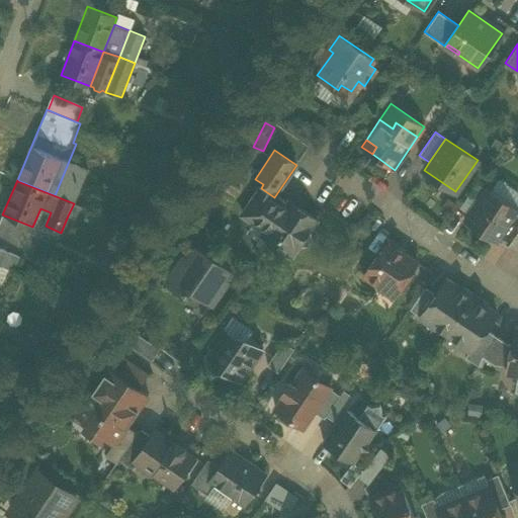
[(275,244),(291,256),(298,245),(300,246),(308,245),(313,238),(311,231),(310,230),(317,219),(300,207),(296,212),(274,197),(261,188),(243,214),(256,224),(259,219),(268,225),(265,230),(278,239),(275,244)]
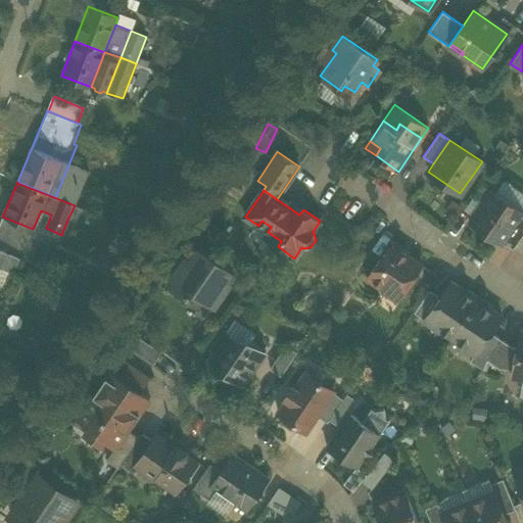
[(470,223),(501,243),(502,241),(520,216),(522,211),(492,190),(470,223)]
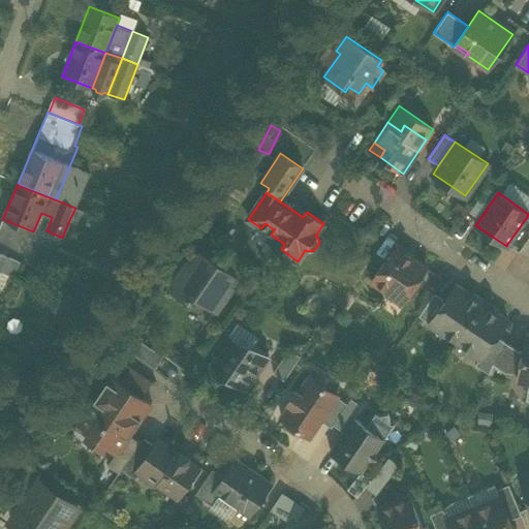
[(89,214),(75,208),(69,220),(84,226),(89,214)]
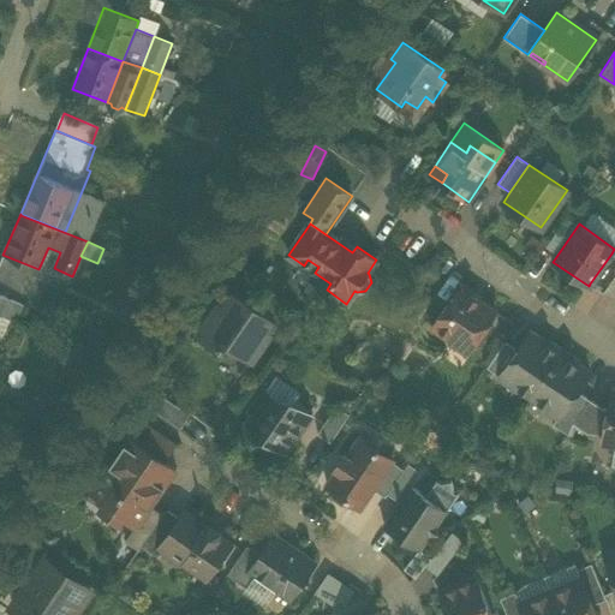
[(590,284),(604,292),(614,275),(614,256),(611,254),(590,284)]
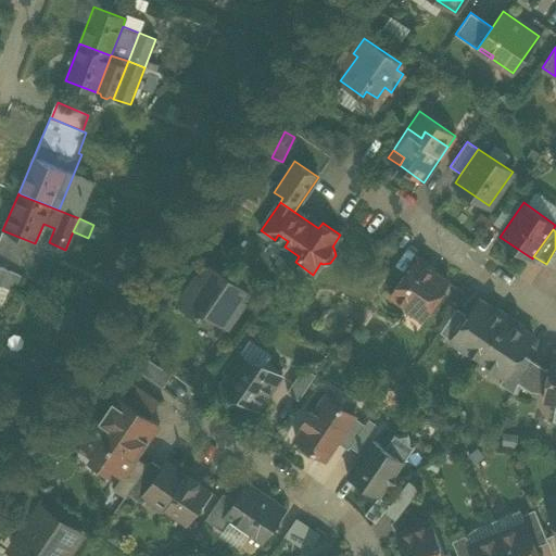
[(275,240),(285,247),(288,241),(278,235),(275,240)]
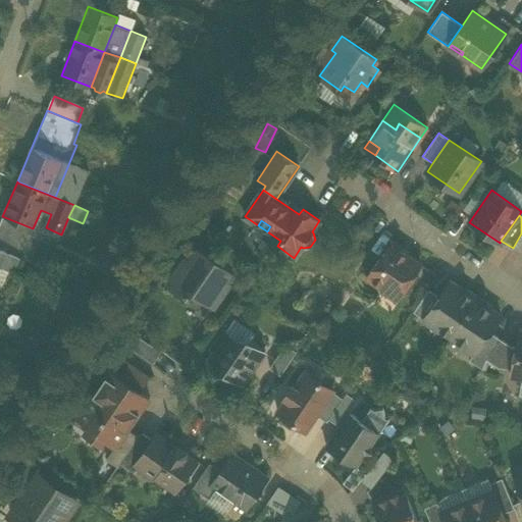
[(521,233),(513,248),(521,255),(521,233)]
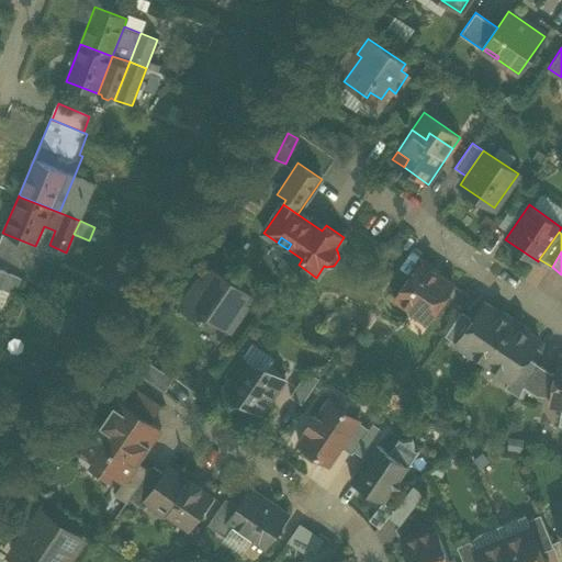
[(416,306),(431,317),(453,284),(430,269),(433,267),(422,259),(394,299),(413,312),(416,306)]
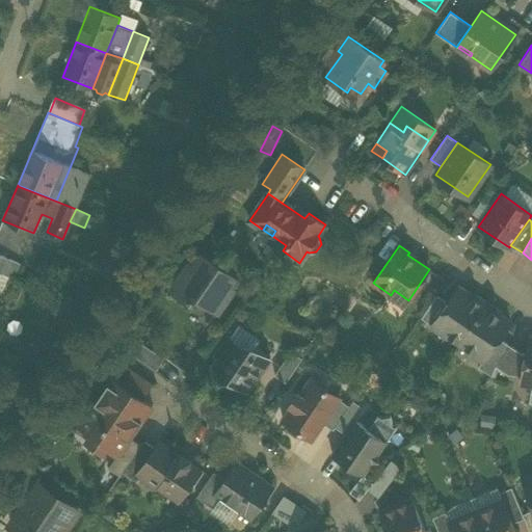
[(195,297),(217,312),(228,296),(224,294),(236,277),(203,255),(194,267),(189,264),(171,290),(191,303),(195,297)]
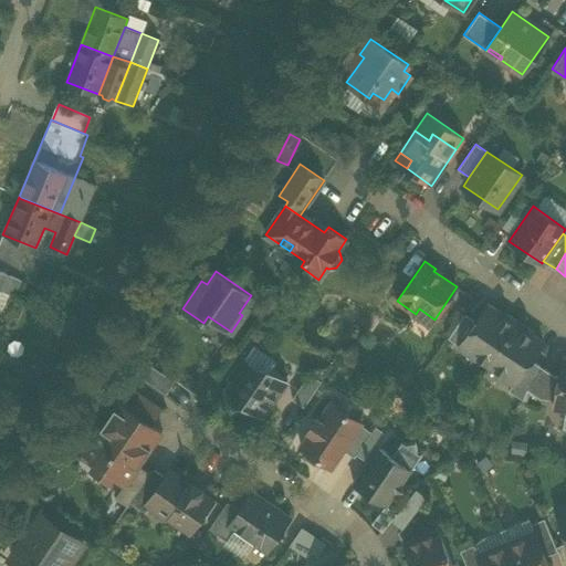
[(20,281),(6,274),(0,286),(0,290),(9,294),(12,296),(20,281)]
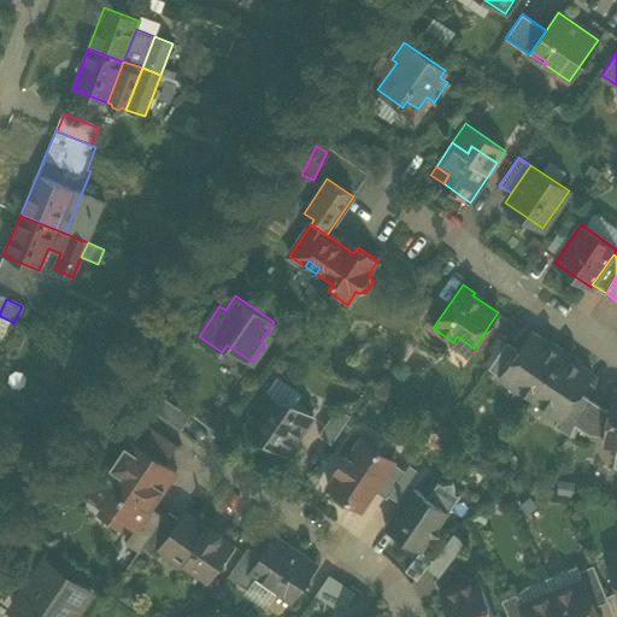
[(515,386),(533,399),(564,354),(532,331),(518,351),(501,376),(501,377),(505,372),(517,381),(515,386)]
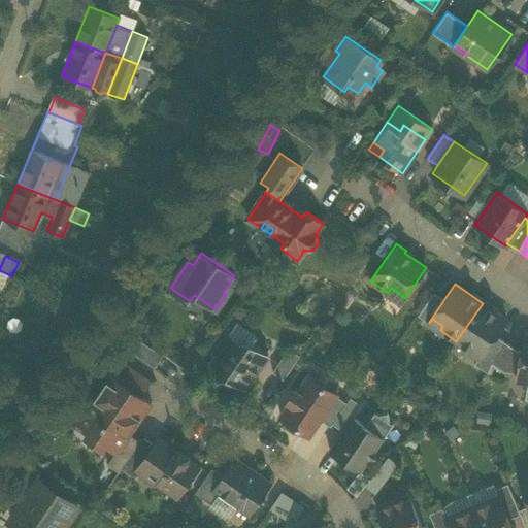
[(418,315),(429,322),(443,300),(433,293),(418,315)]
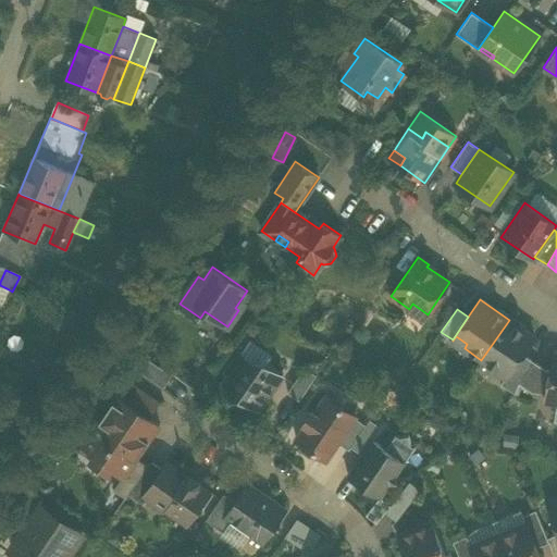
[(534,337),(509,320),(481,360),(496,370),(499,366),(509,372),(506,376),(507,378),(523,354),(534,337)]
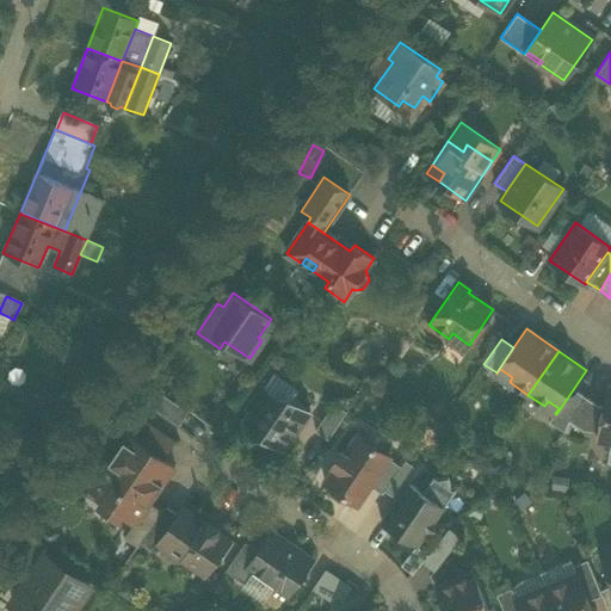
[(500,369),(497,374),(510,382),(512,377),(500,369)]
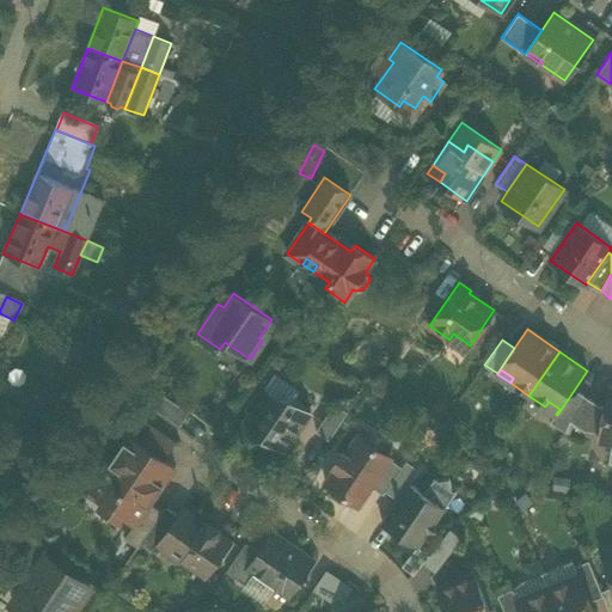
[(262,434),(283,448),(310,411),(286,395),(279,396),(265,387),(250,410),(252,411),(245,422),(246,429),(256,435),(262,434)]
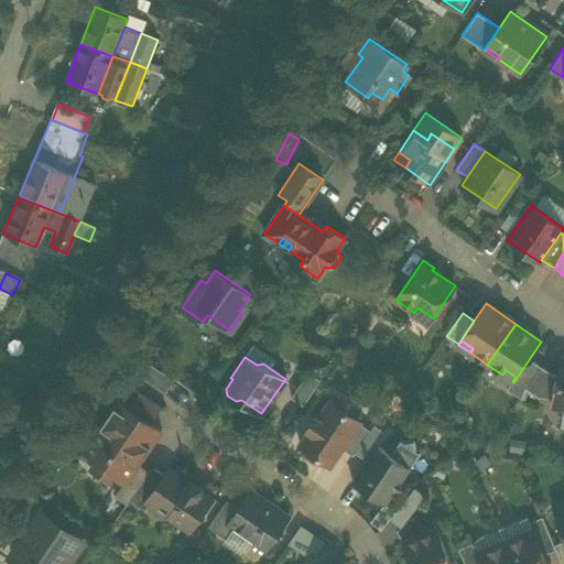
[(131,372),(161,392),(170,378),(141,358),(131,372)]
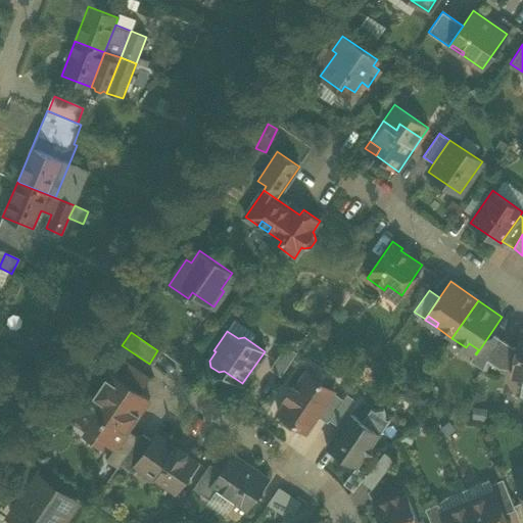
[(484,370),(487,360),(502,339),(491,332),(476,354),(475,353),(470,361),(484,370)]
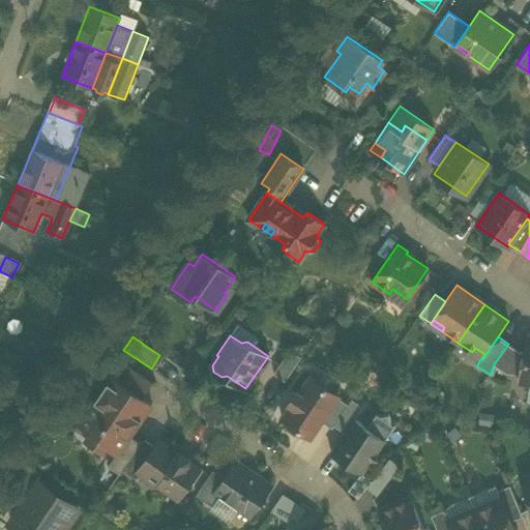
[(529,339),(527,339),(524,352),(520,375),(529,377),(529,339)]
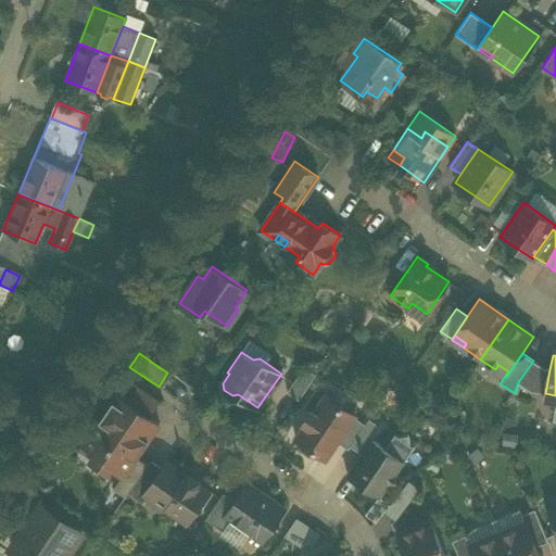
[(544,369),(533,361),(518,382),(530,391),(545,393),(550,369),(544,369)]
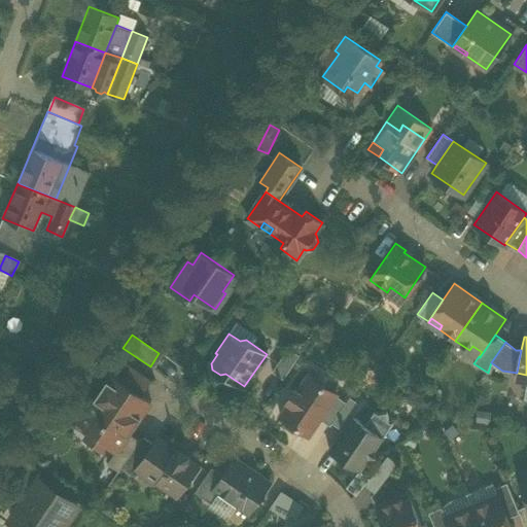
[(274,367),(285,376),(301,353),(289,346),(274,367)]
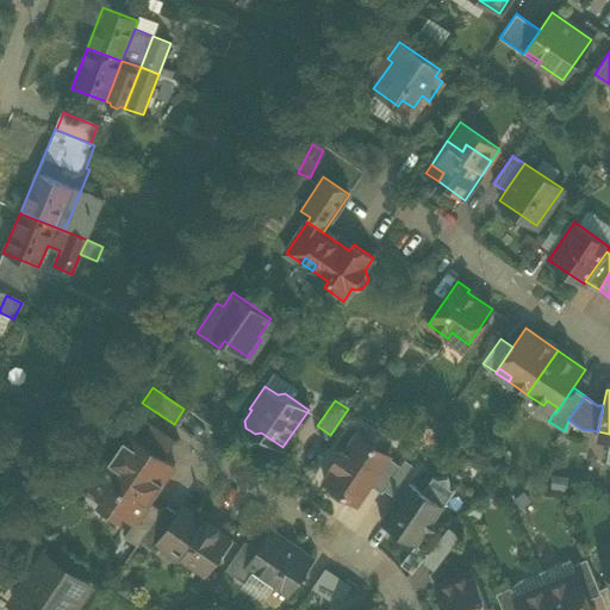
[(547,400),(543,405),(554,412),(558,408),(547,400)]
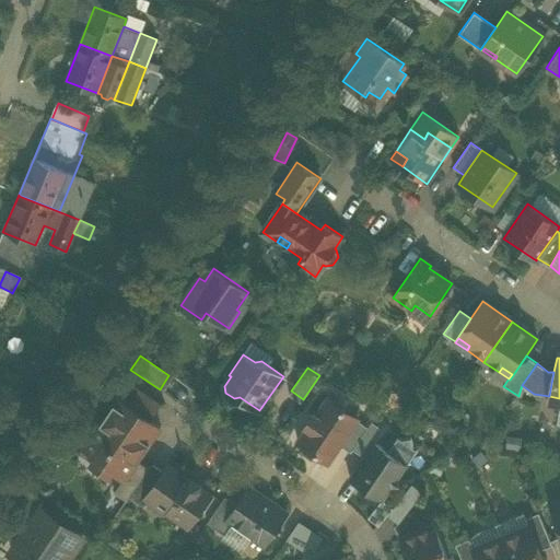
[(138,389),(127,405),(150,420),(161,405),(138,389)]
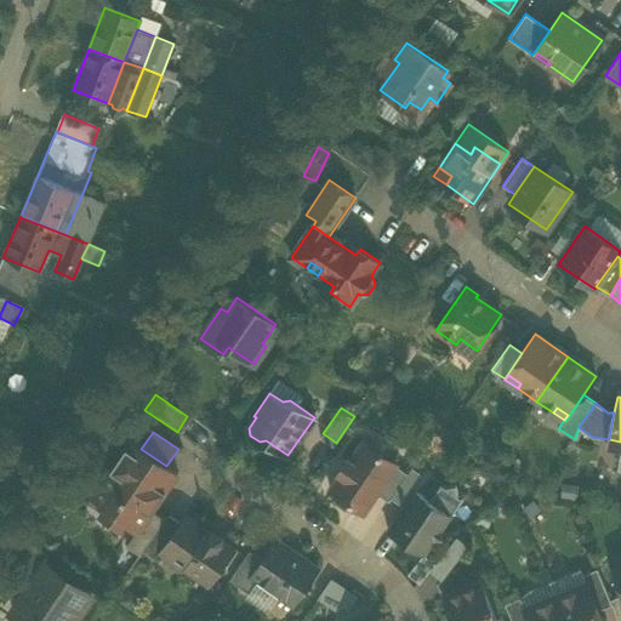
[(138,529),(140,530),(153,511),(161,499),(159,497),(176,473),(166,466),(141,449),(130,442),(91,497),(138,529)]
